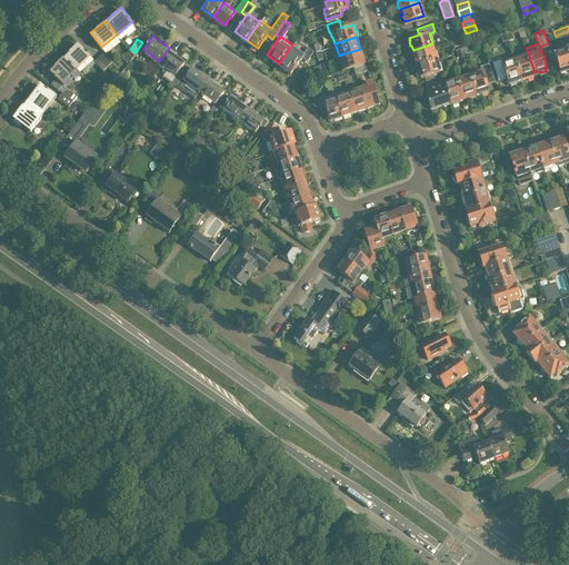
[(65,56),(77,69),(91,55),(79,41),(65,56)]
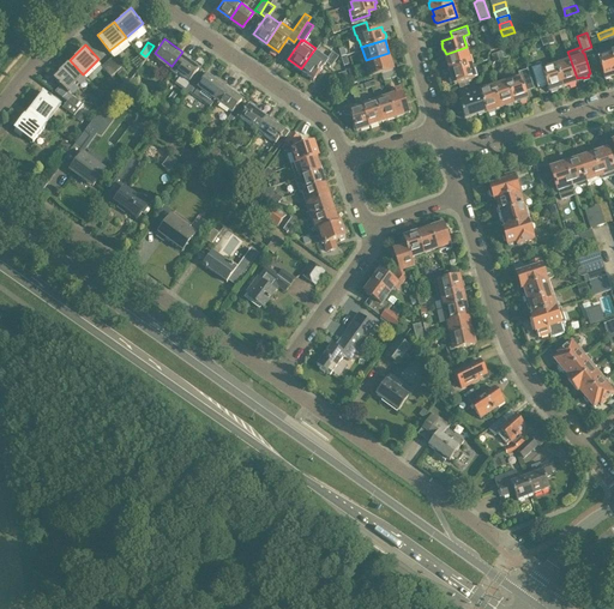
[(331,62),(337,55),(338,53),(329,44),(324,50),(329,54),(326,58),(331,62)]
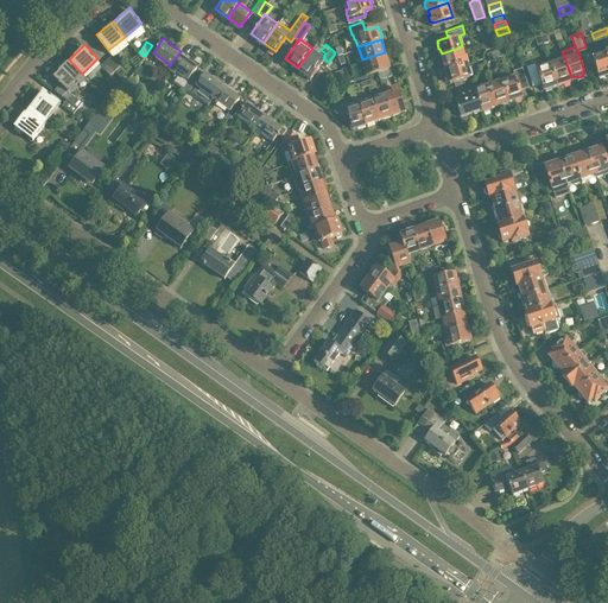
[(462,46),(442,54),(443,59),(442,61),(443,65),(445,65),(445,67),(466,59),(462,46)]
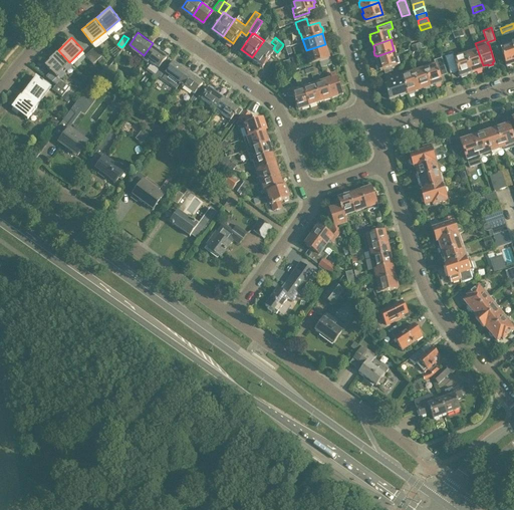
[(513,60),(513,41),(500,46),(506,63),(513,60)]
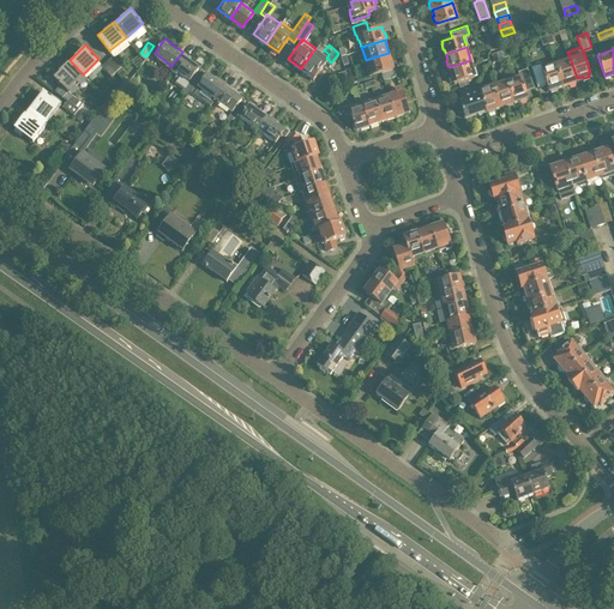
[(199,64),(182,52),(172,66),(170,67),(176,72),(178,70),(190,78),(193,73),(199,64)]
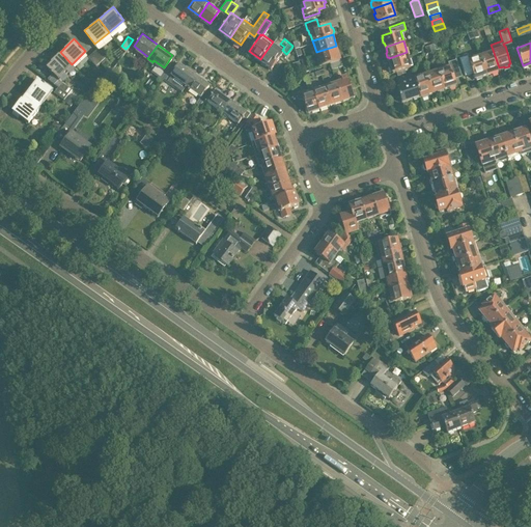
[(92,51),(101,59),(106,55),(98,46),(92,51)]
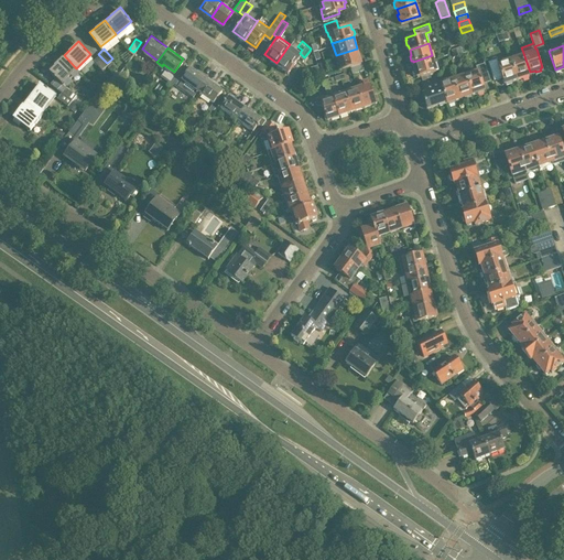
[(297,57),(286,49),(277,63),(288,71),(297,57)]
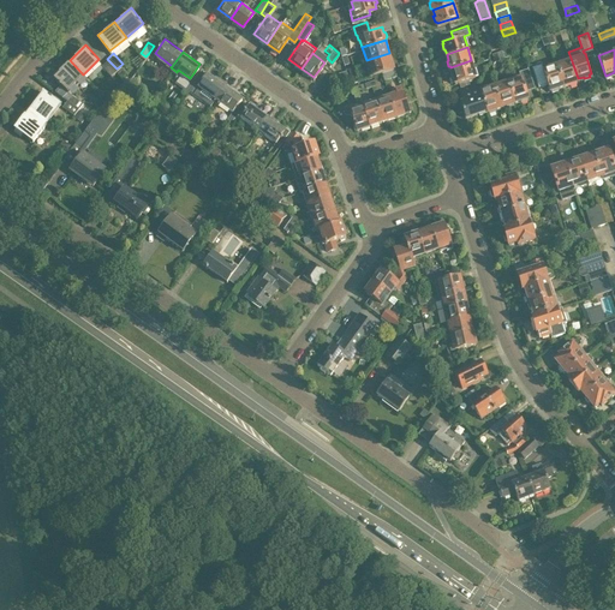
[(382,71),(394,66),(389,53),(366,60),(370,75),(382,71)]
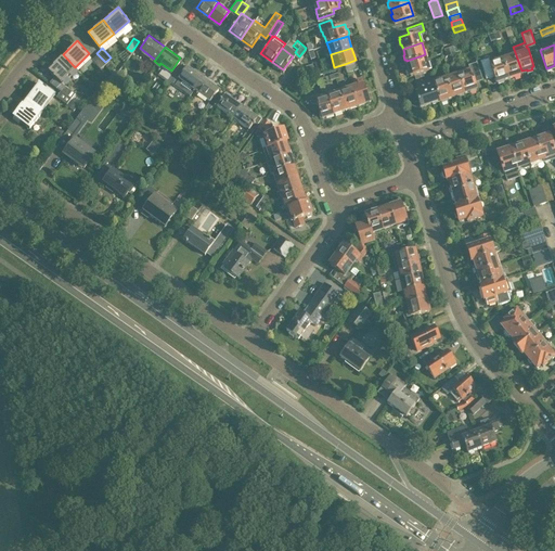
[(486,76),(494,73),(497,79),(499,79),(499,80),(504,78),(503,77),(508,75),(503,56),(498,59),(497,56),(490,59),(491,61),(490,61),(487,52),(479,55),(486,76)]
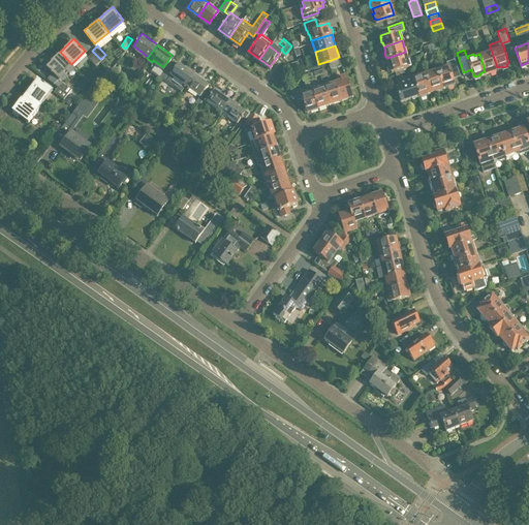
[(495,68),(497,67),(491,50),(479,54),(485,71),(491,69),(491,71),(496,69),(495,68)]
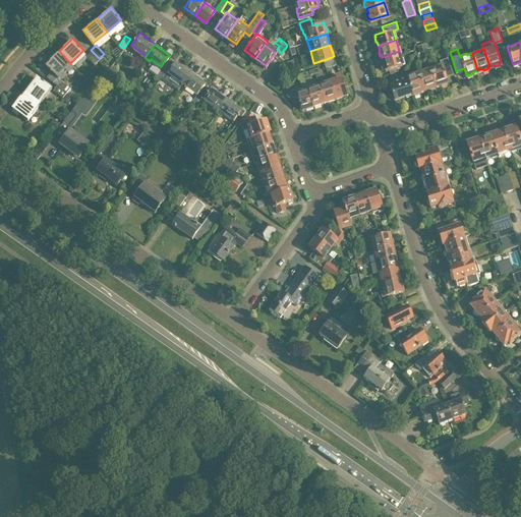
[(99,58),(91,50),(87,54),(95,62),(99,58)]
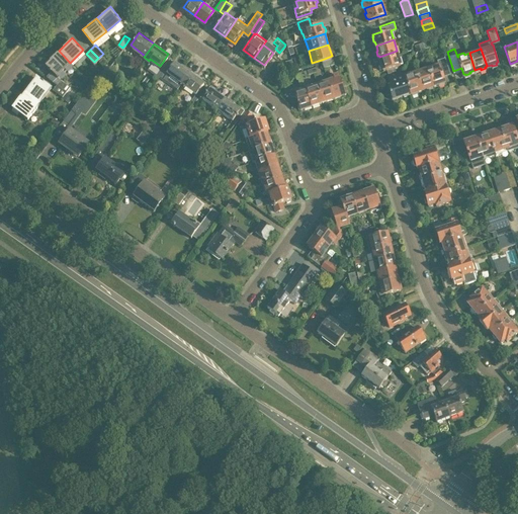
[(70,63),(59,51),(46,64),(57,75),(70,63)]
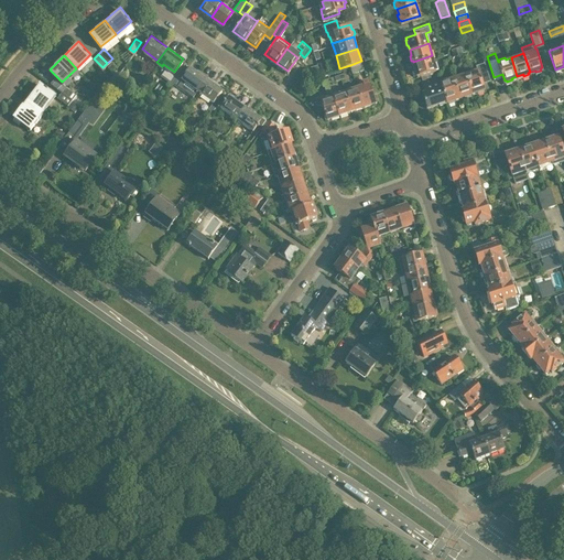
[(432,55),(413,62),(415,67),(413,67),(415,73),(416,73),(418,75),(436,68),(432,55)]
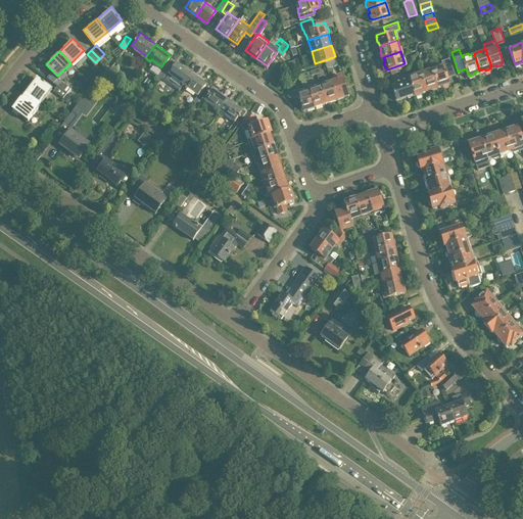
[(335,56),(325,60),(327,65),(337,62),(335,56)]
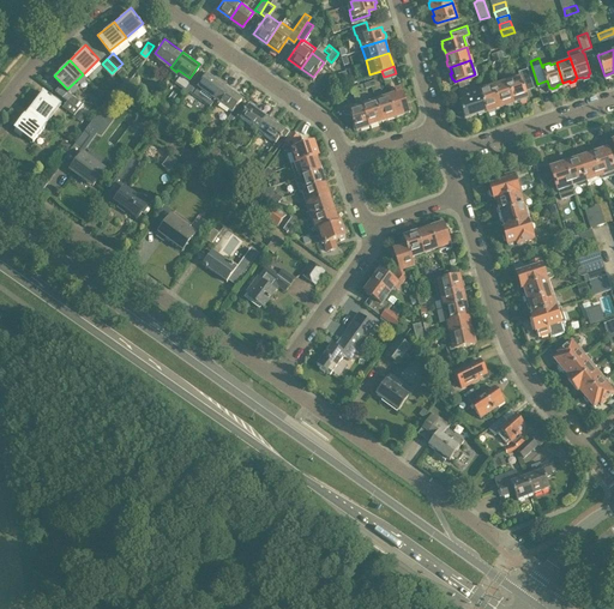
[(528,66),(519,68),(518,68),(519,72),(511,74),(512,77),(507,79),(515,100),(521,97),(521,100),(527,97),(525,96),(528,95),(525,86),(534,83),(528,66)]
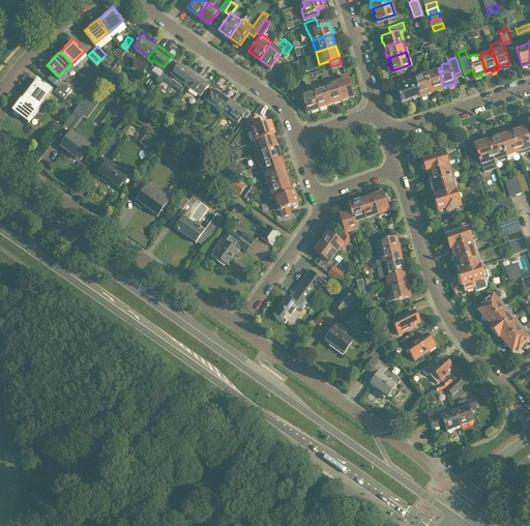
[(170,65),(166,71),(170,74),(171,72),(178,61),(175,59),(170,65)]
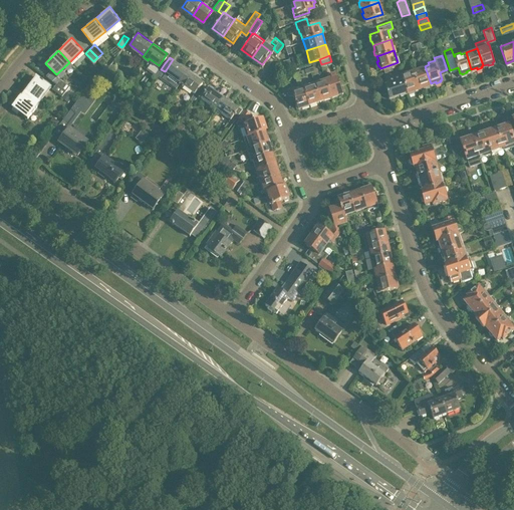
[(174,58),(173,59),(166,70),(180,80),(188,68),(174,58)]
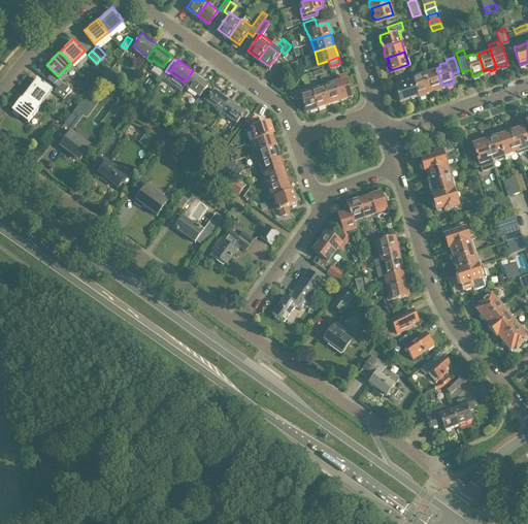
[(411,96),(419,94),(413,75),(411,75),(409,68),(394,73),(398,86),(396,87),(400,98),(411,95),(411,96)]
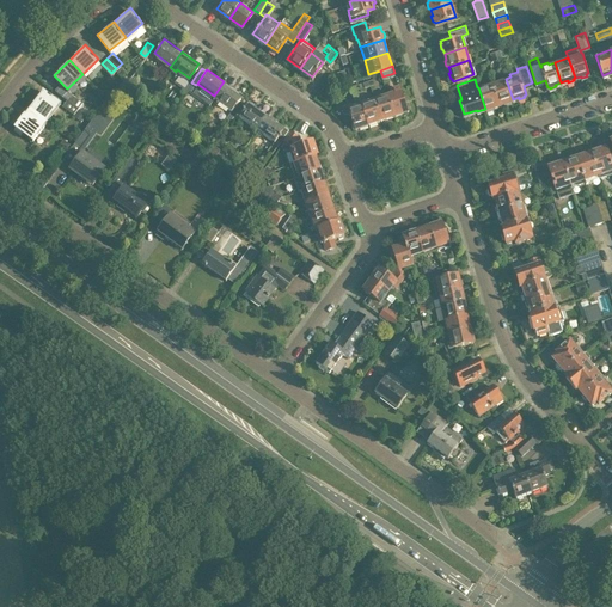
[(491,84),(499,104),(505,102),(506,103),(510,102),(510,100),(513,99),(506,79),(491,84)]
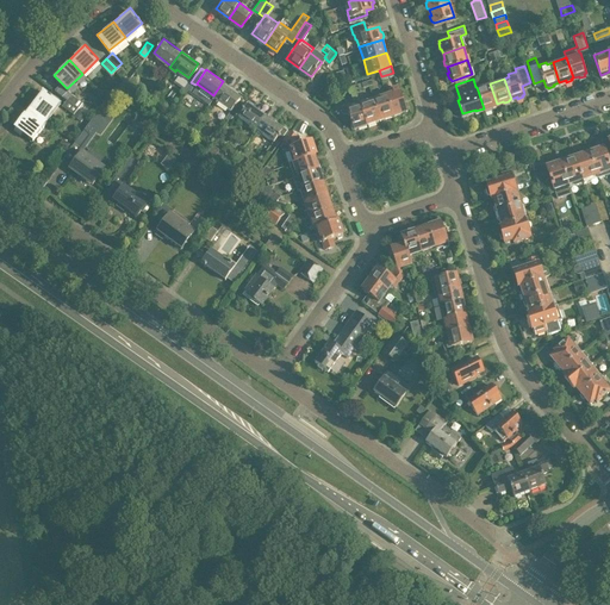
[(213,95),(231,107),(225,116),(229,118),(234,113),(234,112),(238,105),(235,103),(241,94),(223,81),(213,95)]
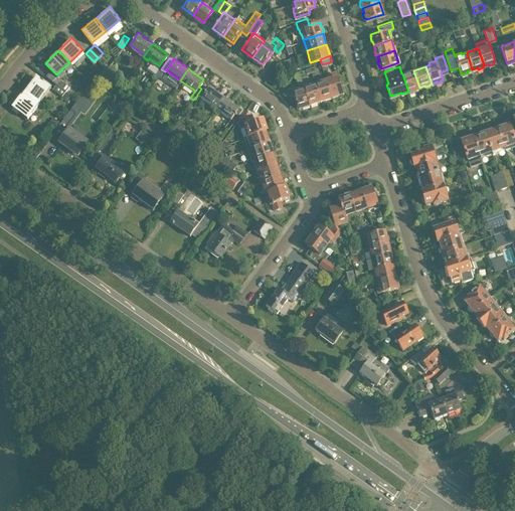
[(402,73),(408,92),(409,91),(410,92),(415,91),(414,90),(419,88),(413,70),(402,73)]
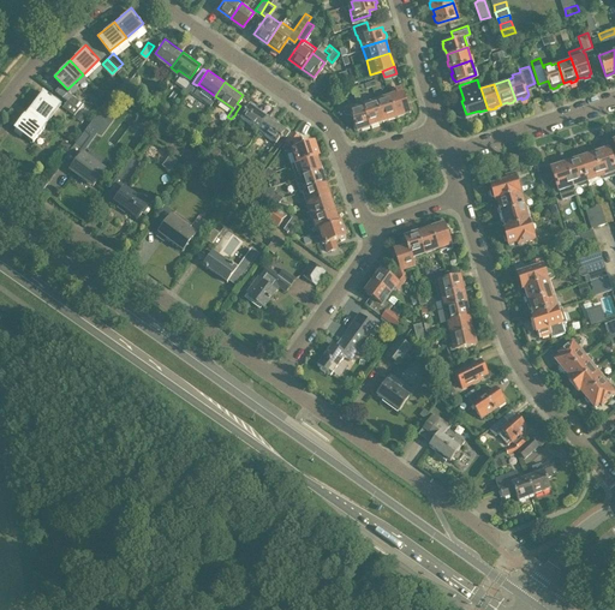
[(389,94),(396,114),(410,109),(410,108),(411,108),(410,105),(408,105),(401,85),(395,87),(396,91),(389,94)]
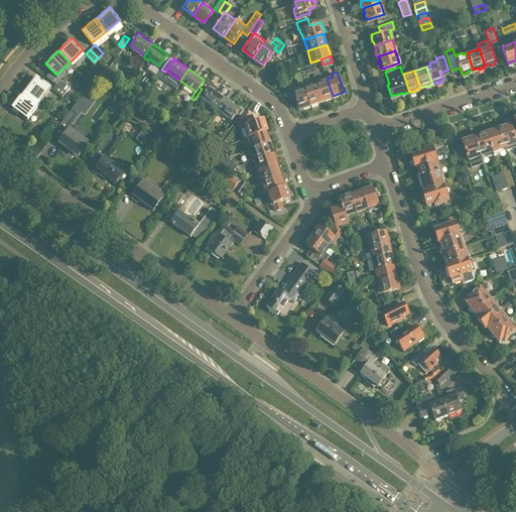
[(25,90),(40,101),(51,86),(37,75),(25,90)]
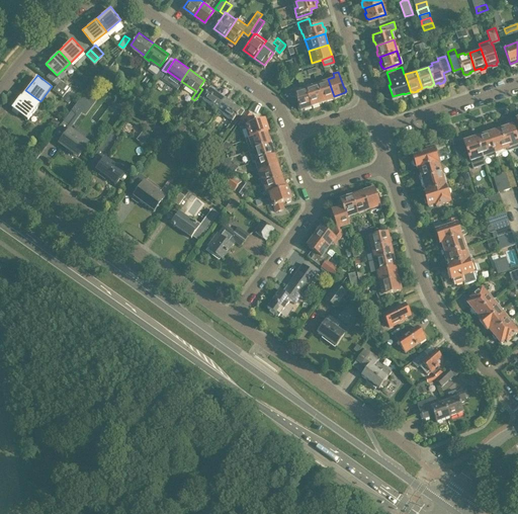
[(57,82),(67,90),(70,85),(61,78),(57,82)]
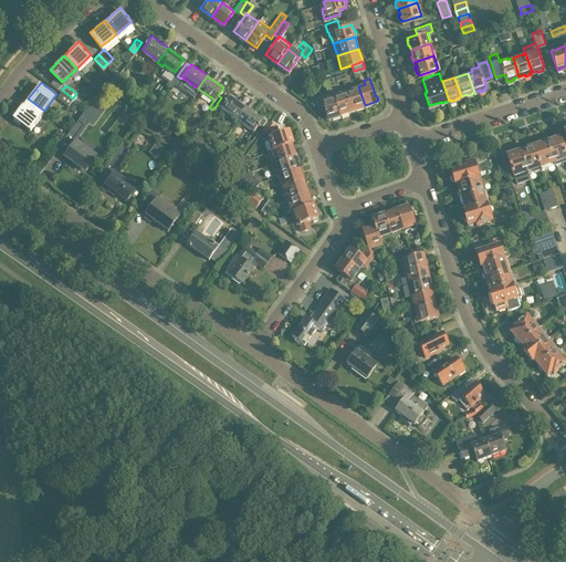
[(346,90),(353,110),(365,105),(358,86),(346,90)]
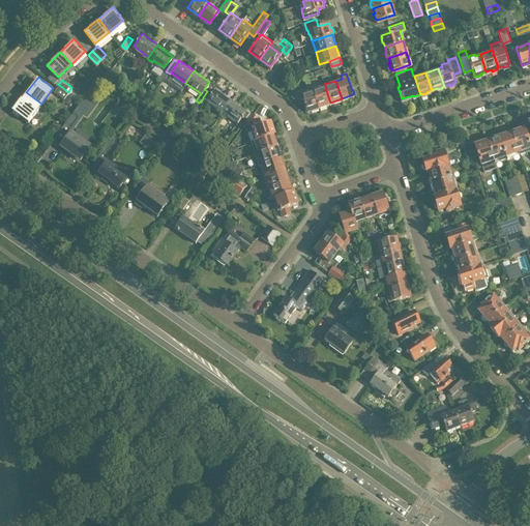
[(68,92),(58,84),(54,90),(64,97),(68,92)]
